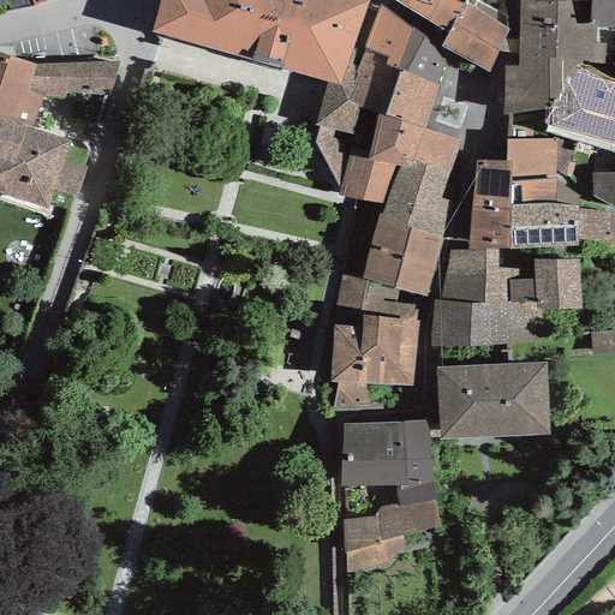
[(163,0),(155,31),(327,83),(340,87),(347,63),(364,5),(348,0),(163,0)]
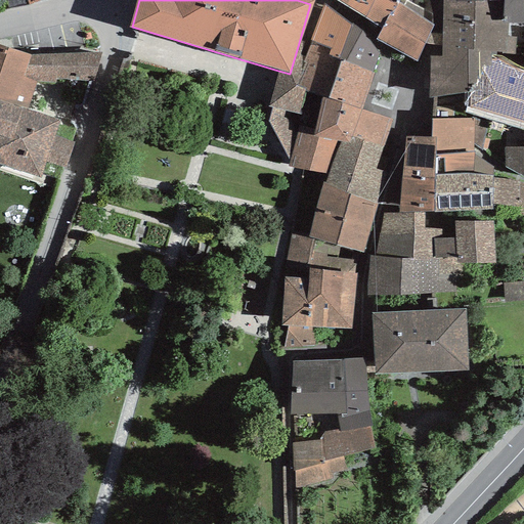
[(389,0),(337,0),(337,1),(380,22),(389,0)]
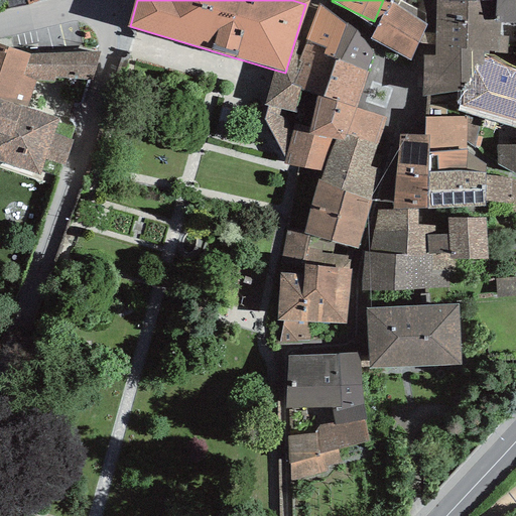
[(495,0),(434,0),(434,54),(423,56),(422,97),(472,90),(474,67),(483,65),(483,51),(495,51),(495,53),(507,54),(508,37),(500,37),(500,24),(495,24),(495,0)]
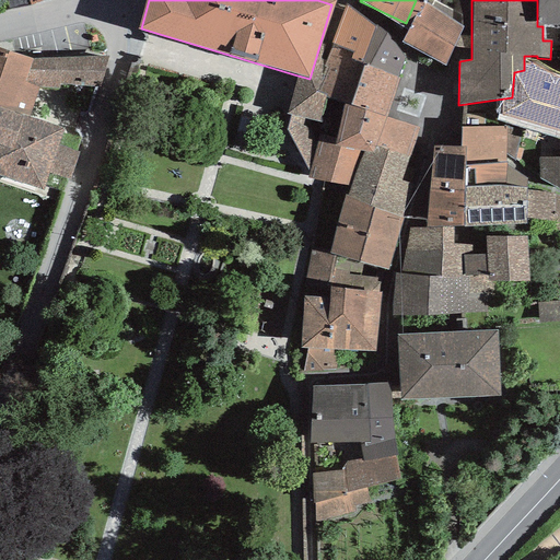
[(559,0),(539,0),(539,25),(559,24),(559,0)]
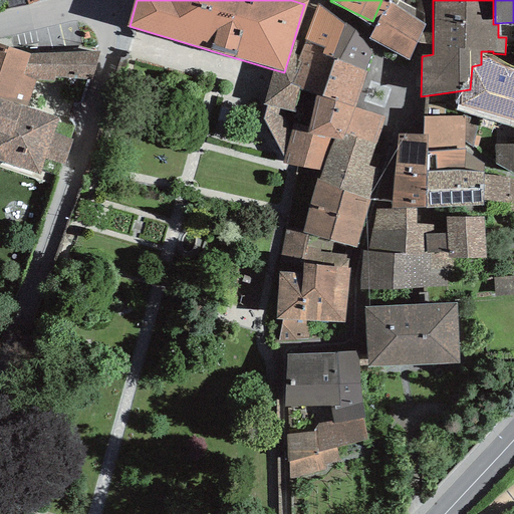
[(345,24),(319,9),(302,57),(292,85),(299,88),(316,95),(308,133),(294,126),(291,139),(285,160),(323,171),(319,186),(367,201),(378,172),(366,168),(382,119),(356,108),(373,55),(345,24)]
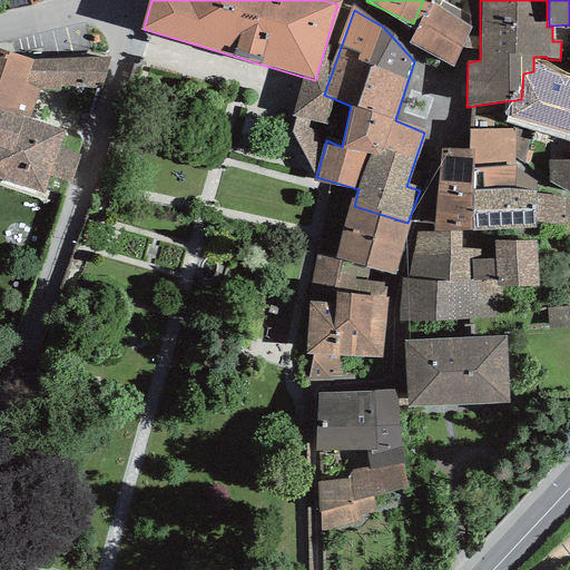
[(472,27),(433,12),(418,51),(457,67),(472,27)]
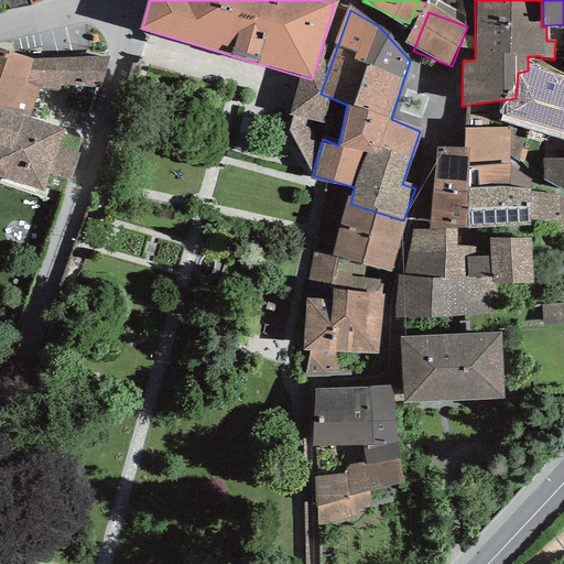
[(31,62),(0,52),(0,116),(23,123),(34,88),(24,85),(31,62)]
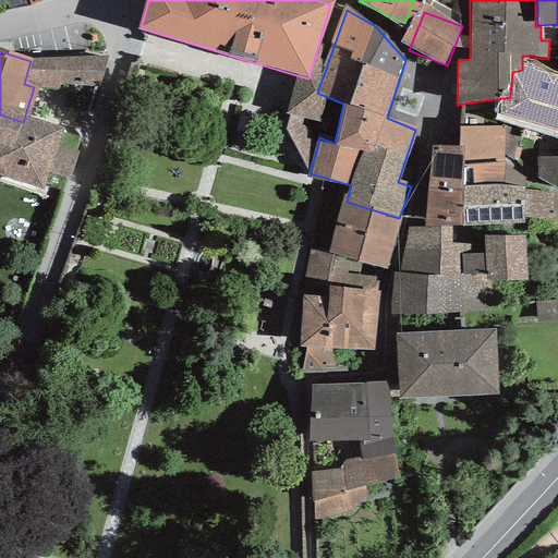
[(320,60),(315,57),(308,79),(296,75),(295,80),(288,109),(291,111),(287,130),(310,173),(316,150),(307,130),(310,120),(317,122),(325,96),(317,93),(328,62),(320,60)]
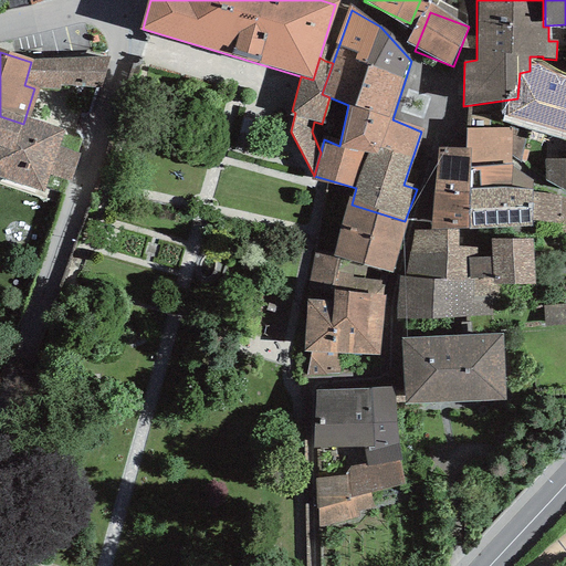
[(107,59),(31,62),(24,85),(34,88),(59,90),(59,85),(100,87),(107,59)]
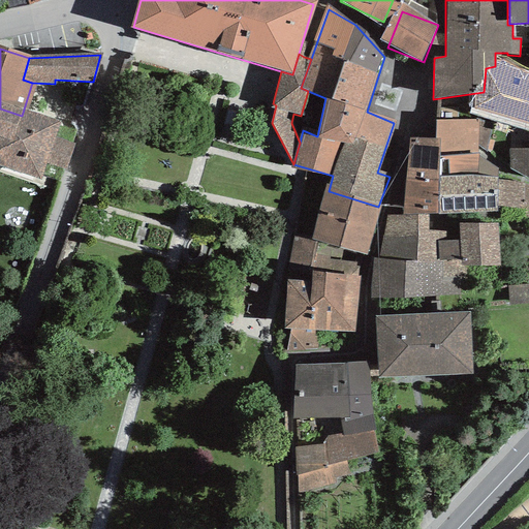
[(528,80),(516,126),(528,129),(528,80)]
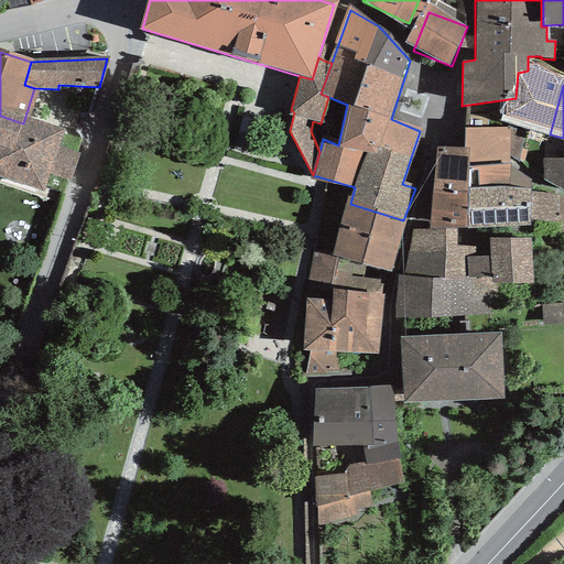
[(23,123),(0,116),(0,177),(43,193),(49,176),(68,183),(77,155),(56,148),(60,136),(23,123)]
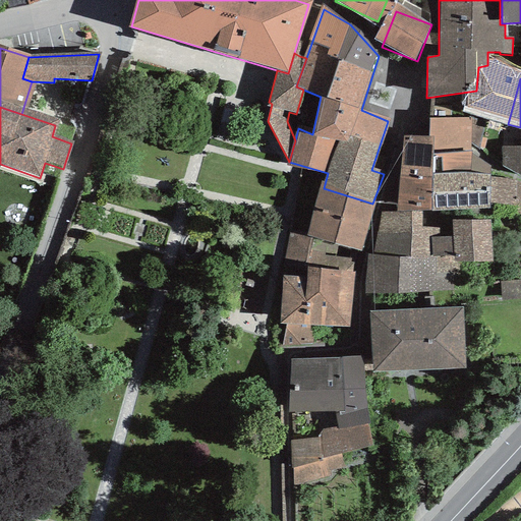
[(485,129),(411,128),(410,205),(484,206),(485,129)]
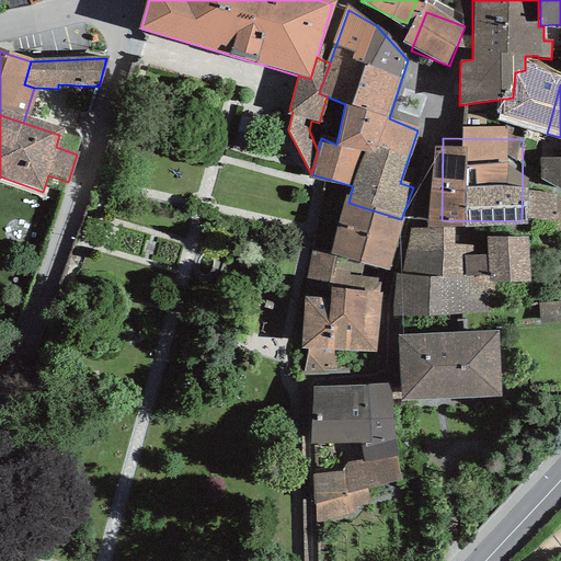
[(401,219),(348,203),(332,252),(386,268),(401,219)]
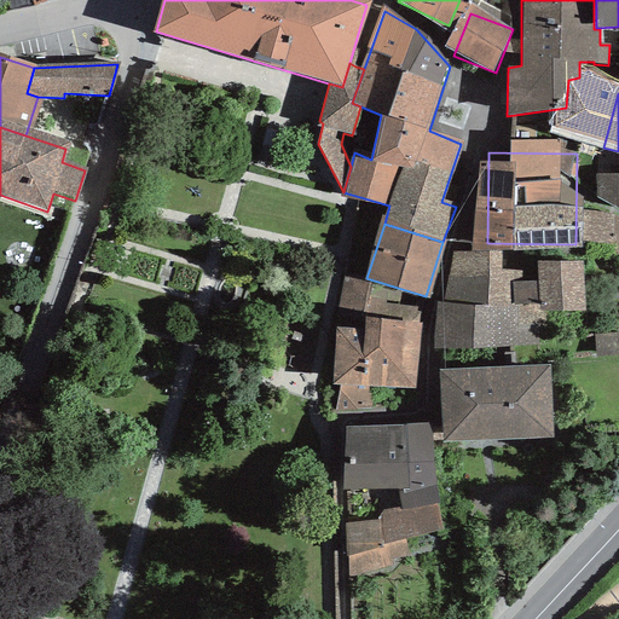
[(574,266),(458,264),(456,346),(572,348),(574,266)]
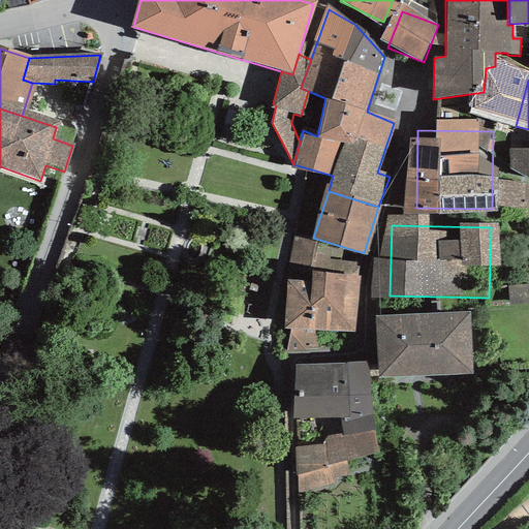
[(362,281),(315,278),(313,285),(290,282),(287,332),(358,334),(362,281)]
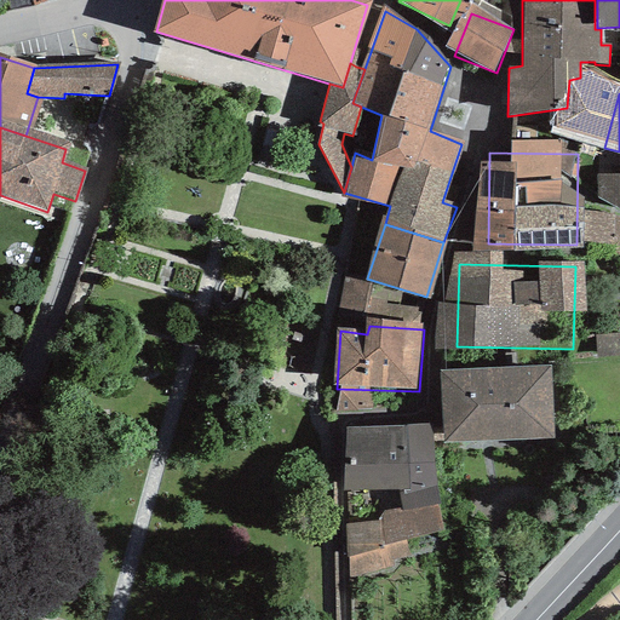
[(551,371),(445,375),(449,445),(556,438),(551,371)]
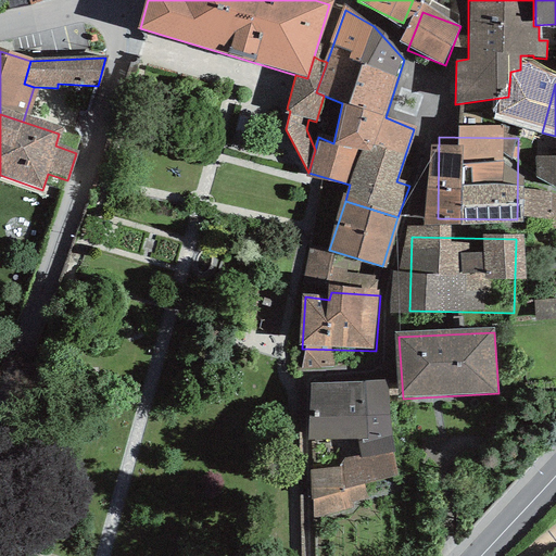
[(388,388),(314,392),(315,444),(392,440),(388,388)]
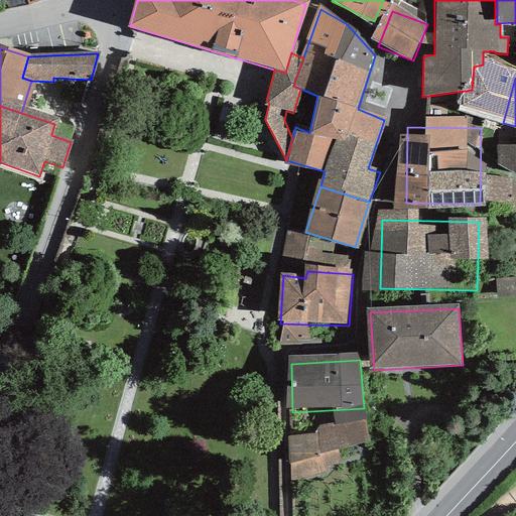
[(291,435),(294,485),(345,469),(343,450),(372,443),(366,428),(291,435)]
